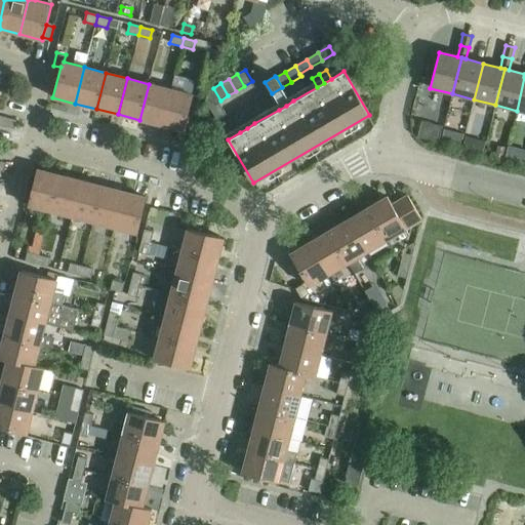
[(139,120),(161,125),(170,89),(149,84),(139,120)]
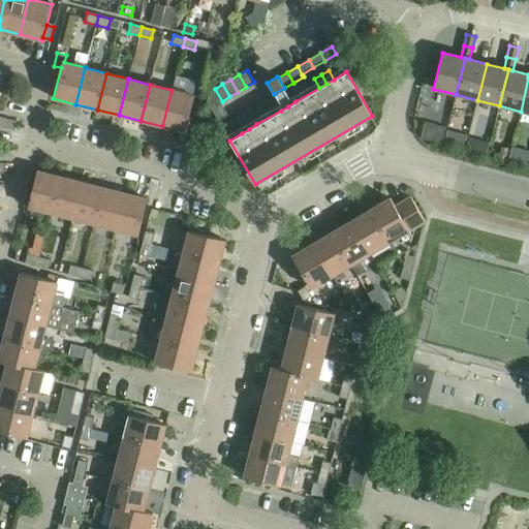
[(207,102),(212,110),(221,104),(222,101),(215,89),(210,92),(207,102)]
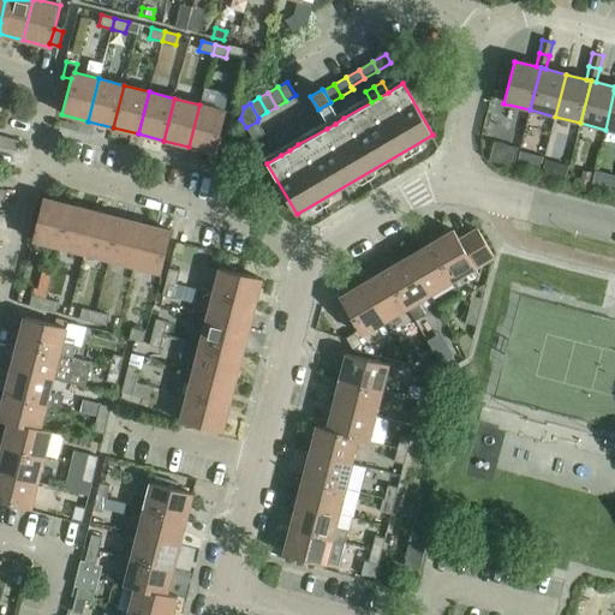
[(199,105),(189,147),(215,154),(226,112),(199,105)]
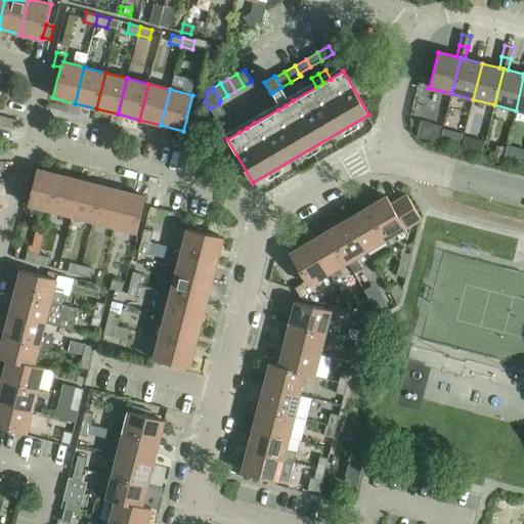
[(287,91),(279,96),(286,105),(293,100),(287,91)]
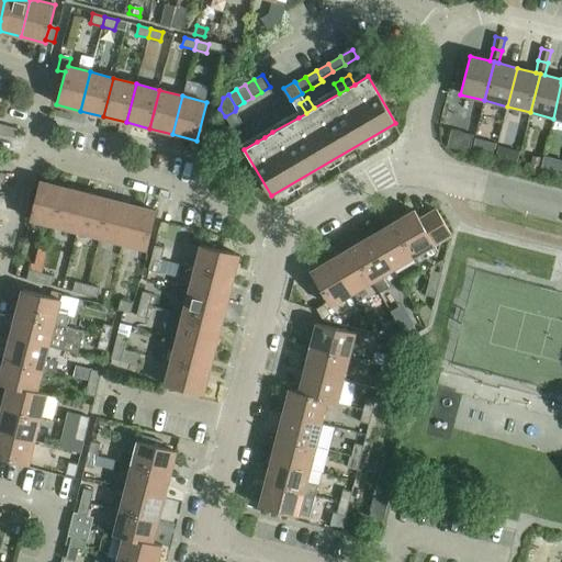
[(292,108),(299,117),(306,113),(300,103),(292,108)]
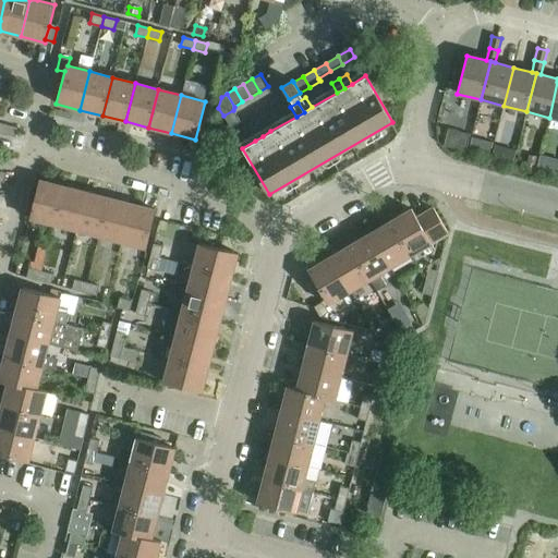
[(223,116),(227,122),(237,117),(233,110),(223,116)]
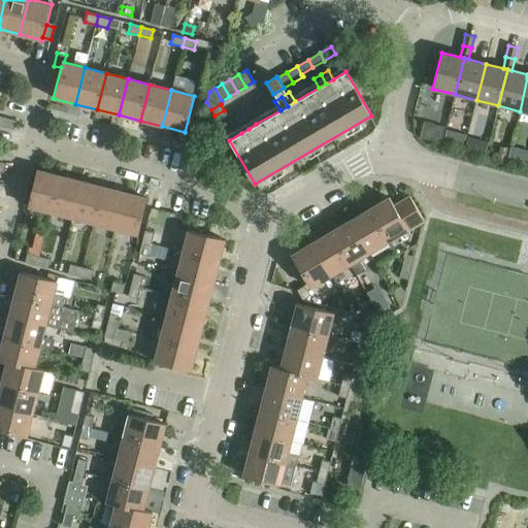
[(224,110),(215,116),(218,121),(227,116),(224,110)]
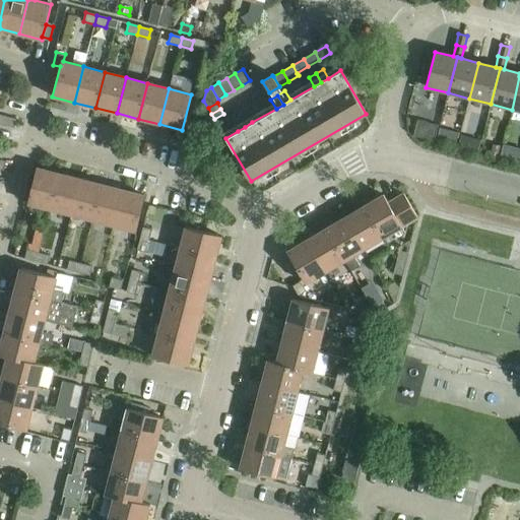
[(247,113),(240,117),(245,127),(252,122),(247,113)]
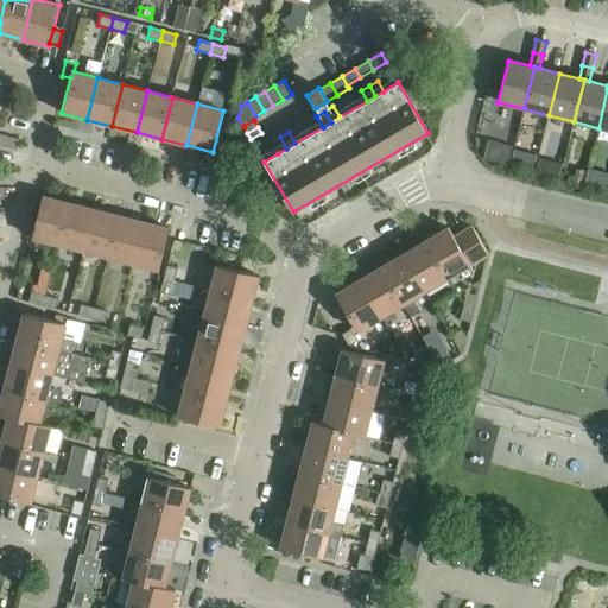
[(19,139),(6,135),(2,146),(17,150),(19,139)]
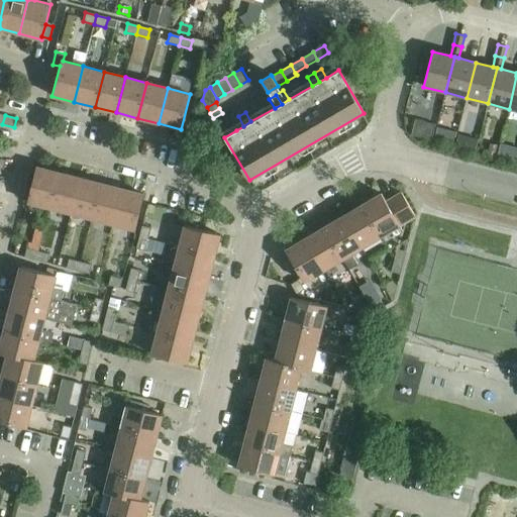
[(231,121),(236,130),(243,126),(238,116),(231,121)]
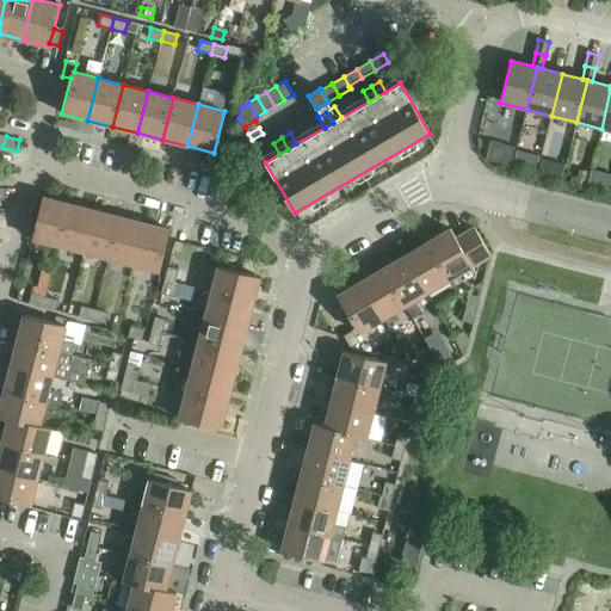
[(511,166),(516,148),(491,142),(486,160),(511,166)]
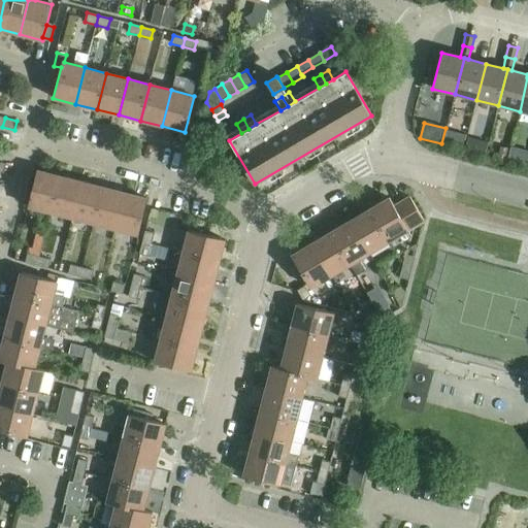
[(450,145),(453,132),(447,131),(443,143),(450,145)]
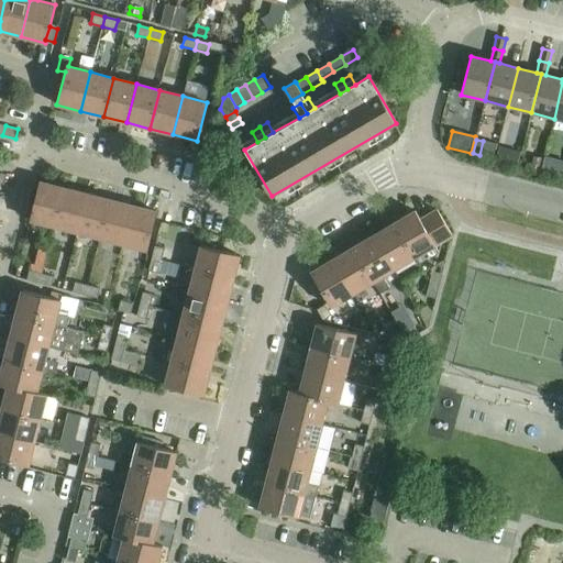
[(508,163),(511,151),(499,147),(496,159),(508,163)]
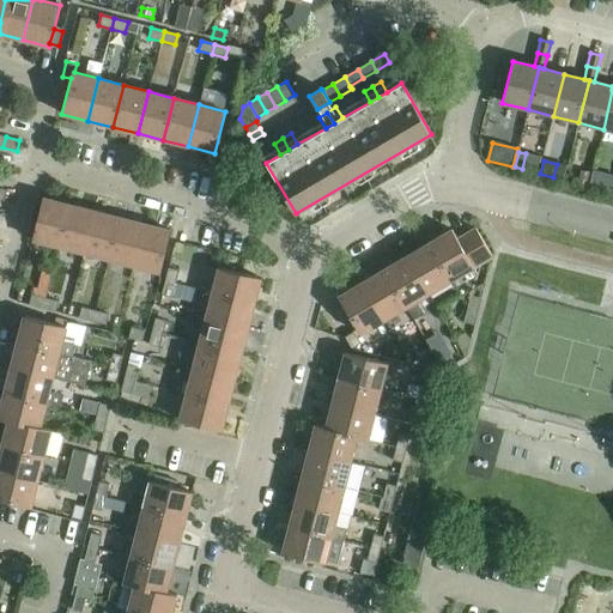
[(588,186),(590,174),(581,171),(578,183),(588,186)]
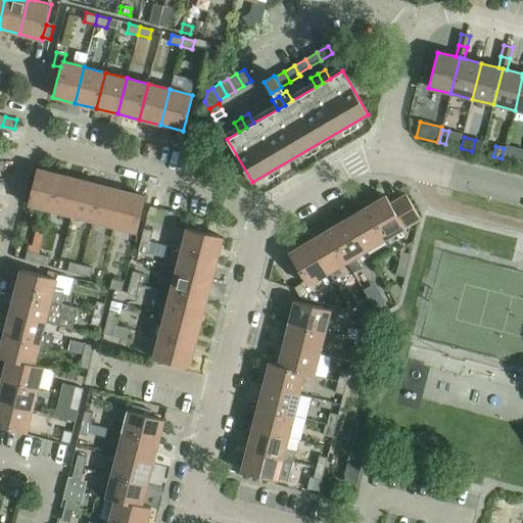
[(28,204),(50,210),(59,175),(37,169),(28,204)]
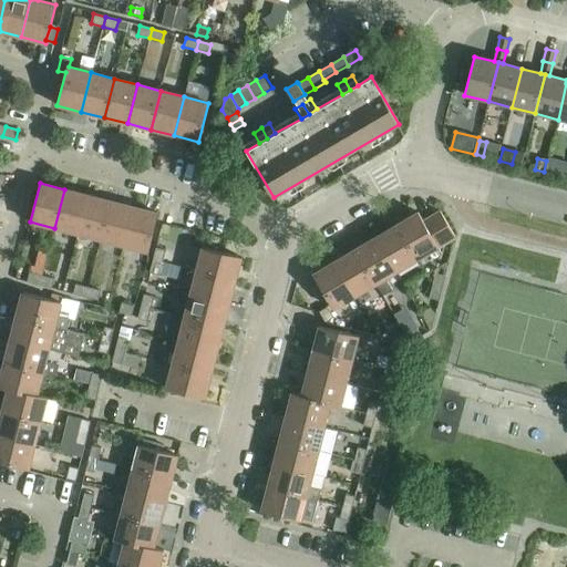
[(54,228),(78,234),(88,195),(64,189),(54,228)]
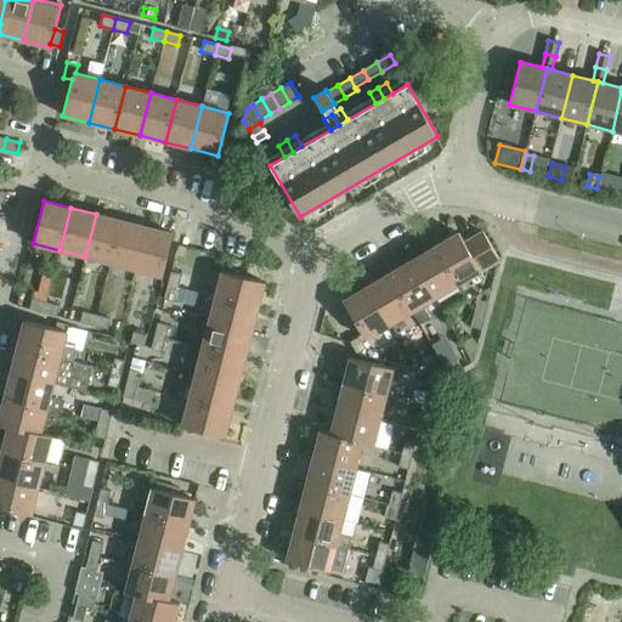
[(85,256),(111,264),(122,221),(96,214),(85,256)]
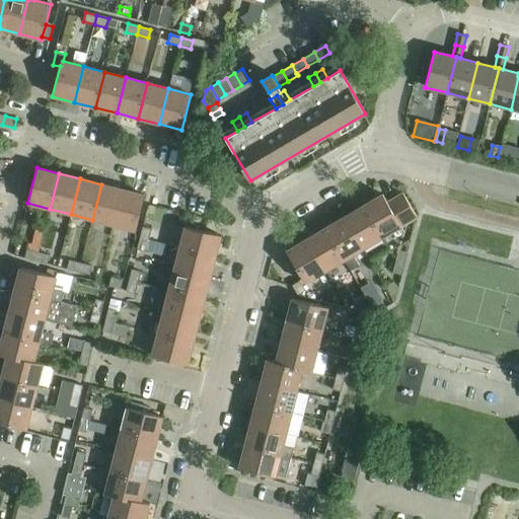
[(92,220),(114,225),(123,190),(101,184),(92,220)]
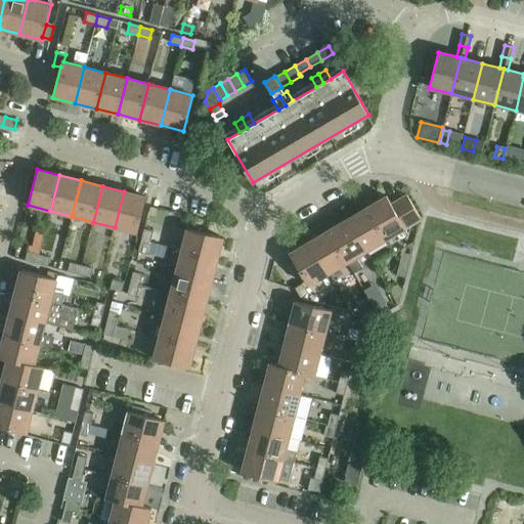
[(124,191),(115,227),(137,233),(146,198),(124,191)]
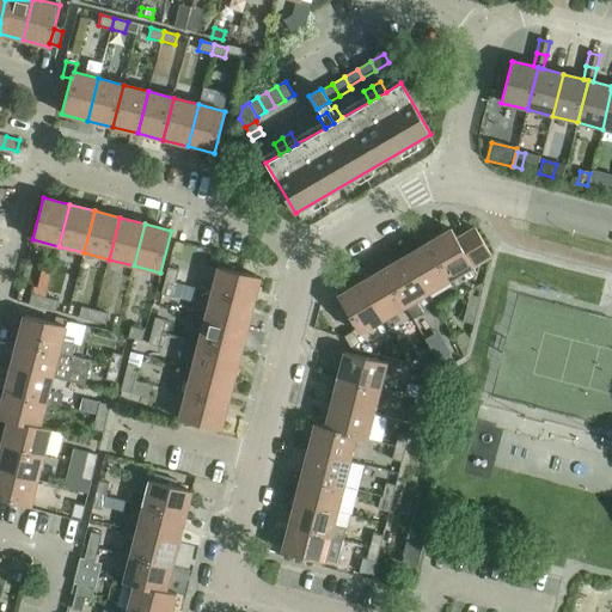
[(451,230),(428,243),(451,281),(491,256),(475,228),(457,239),(451,230)]
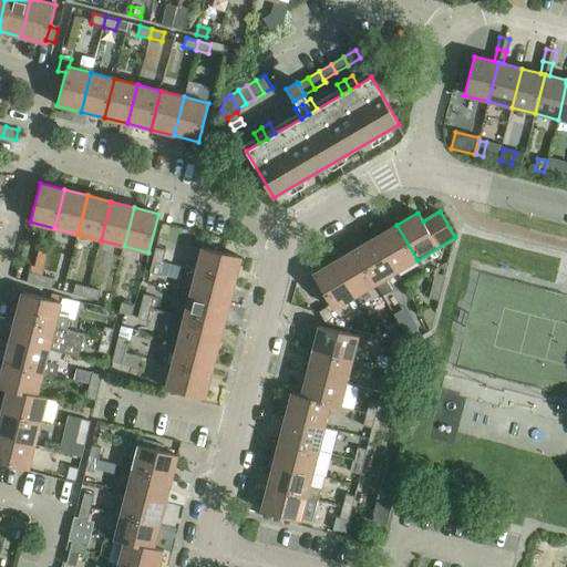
[(397,225),(375,237),(397,272),(418,260),(397,225)]
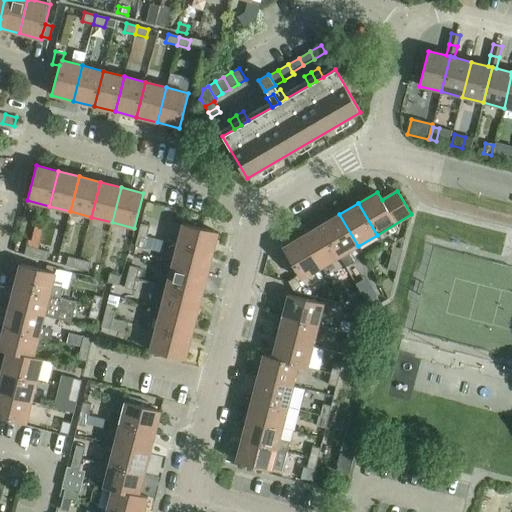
[(321,226),(339,257),(345,267),(353,263),(347,252),(358,246),(339,214),(321,226)]
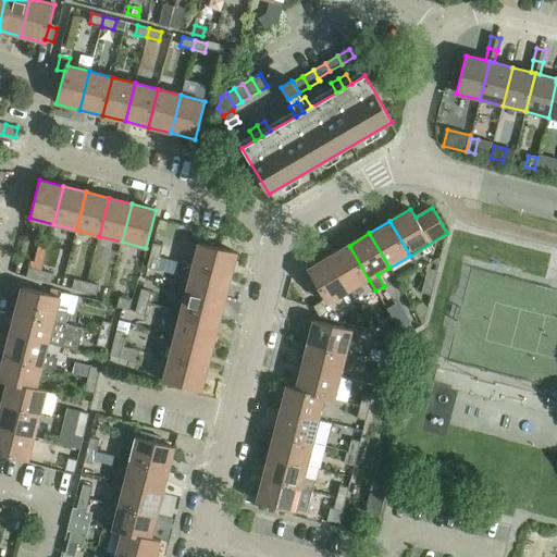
[(153,244),(150,256),(159,259),(162,246),(153,244)]
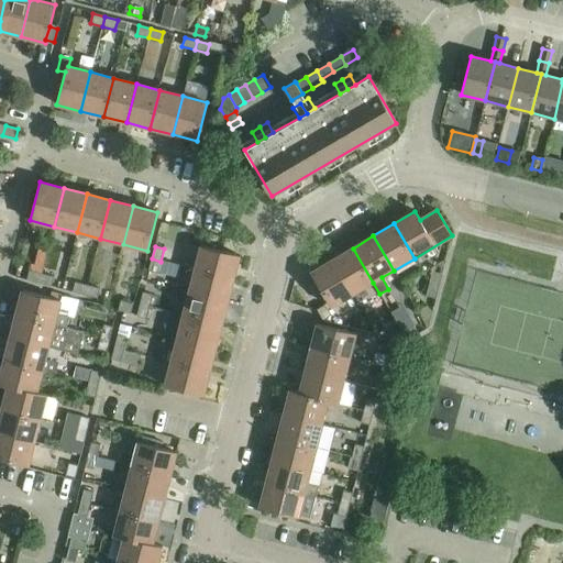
[(233,279),(240,256),(201,246),(195,269),(233,279)]
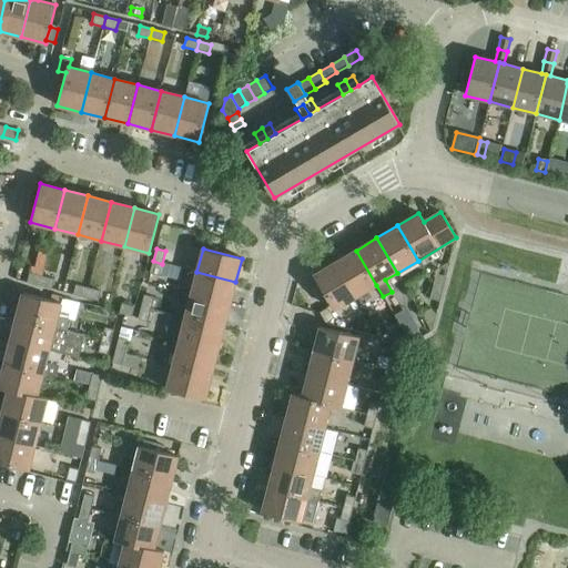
[(356,251),(335,263),(355,297),(376,285),(356,251)]
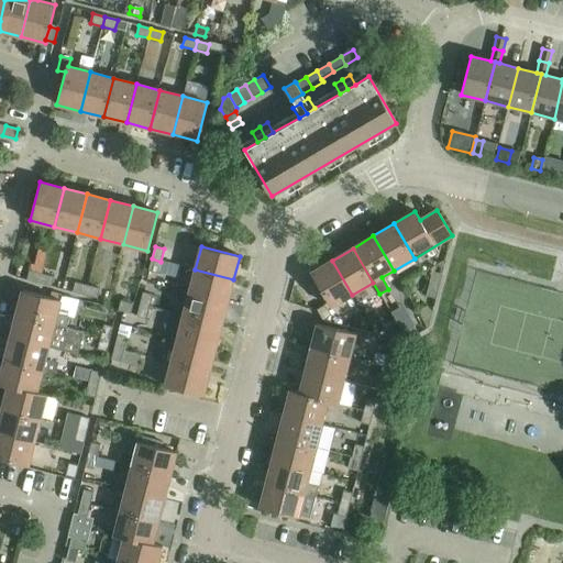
[(161,262),(152,258),(148,272),(158,274),(161,262)]
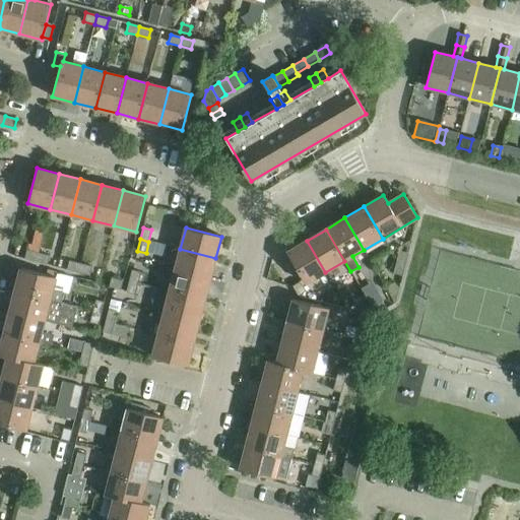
[(325,272),(307,241),(287,252),(306,283),(325,272)]
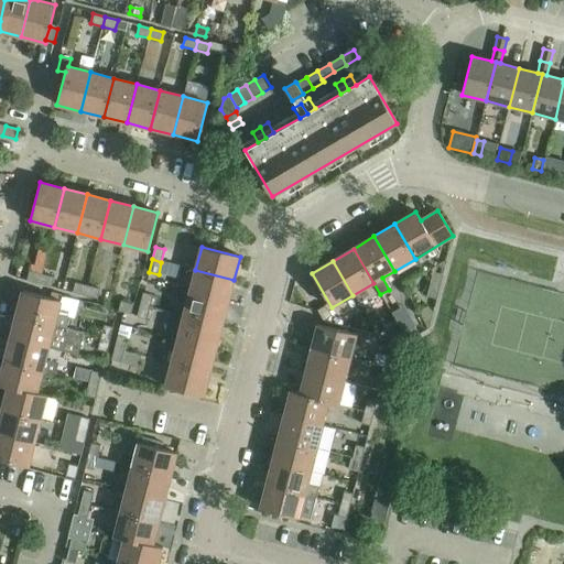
[(195,270),(190,293),(228,303),(234,280),(195,270)]
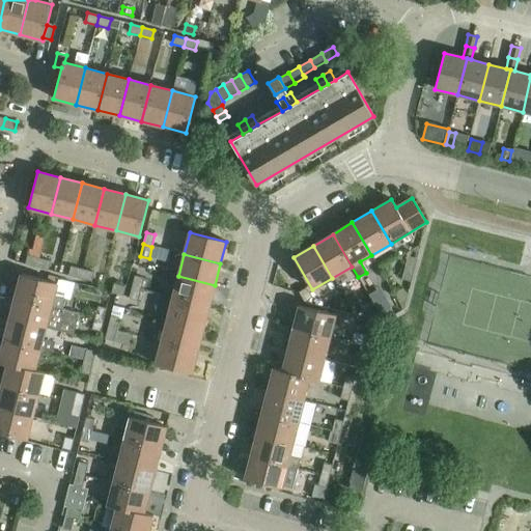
[(25,264),(36,268),(39,258),(27,255),(25,264)]
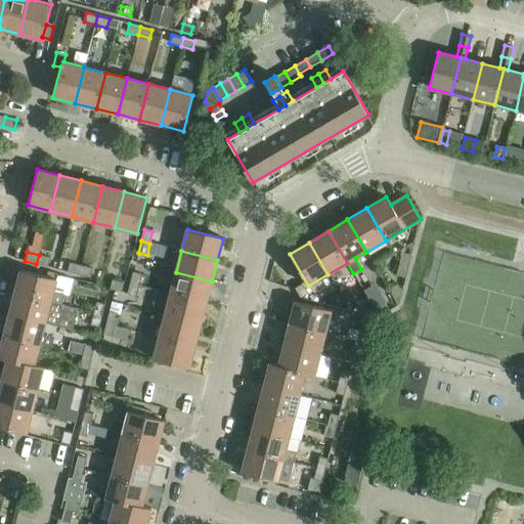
[(402,253),(399,265),(408,267),(411,255),(402,253)]
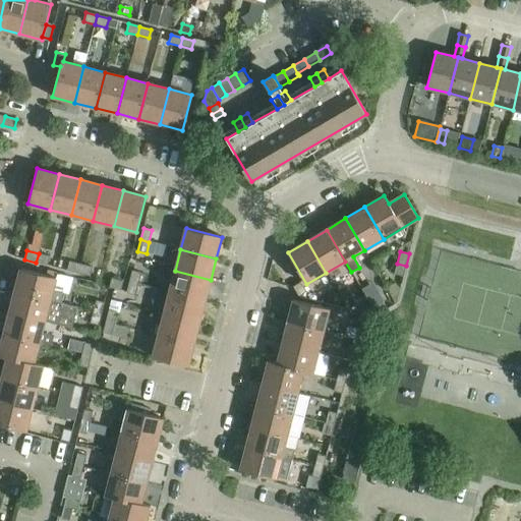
[(39,253),(36,263),(48,266),(50,256),(39,253)]
